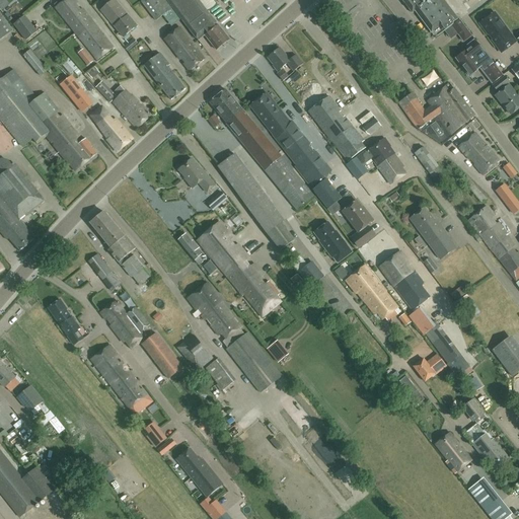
[(7,0),(0,0),(0,7),(2,10),(10,3),(7,0)]
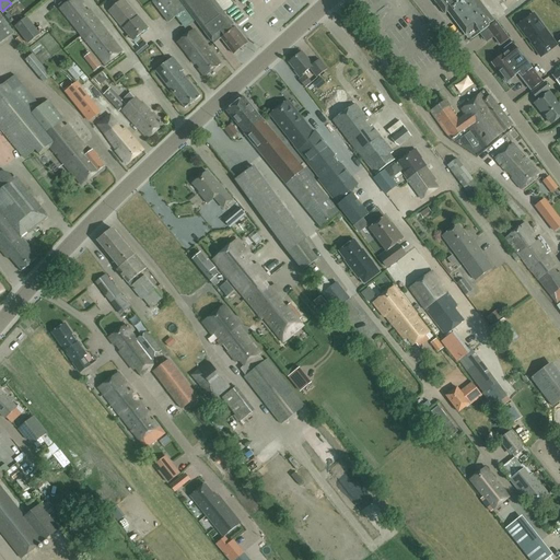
[(82,35),(98,21),(90,10),(88,10),(83,6),(84,3),(81,0),(69,0),(60,8),(82,35)]
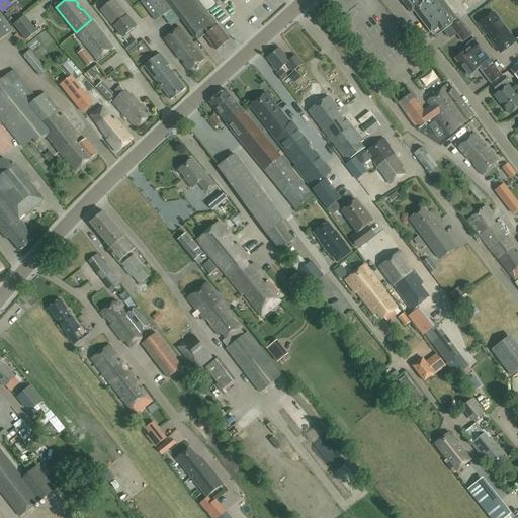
[(123,37),(137,26),(114,0),(111,0),(100,10),(123,37)]
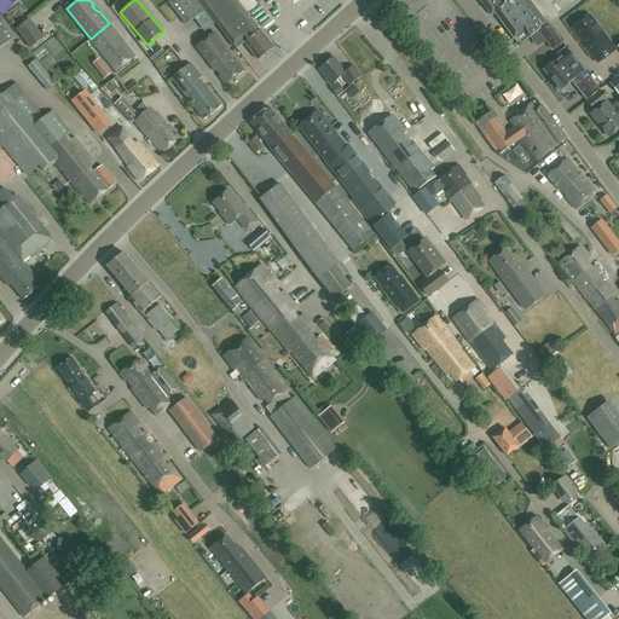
[(204,10),(197,0),(169,0),(168,1),(186,24),(194,18),(206,10),(204,10)]
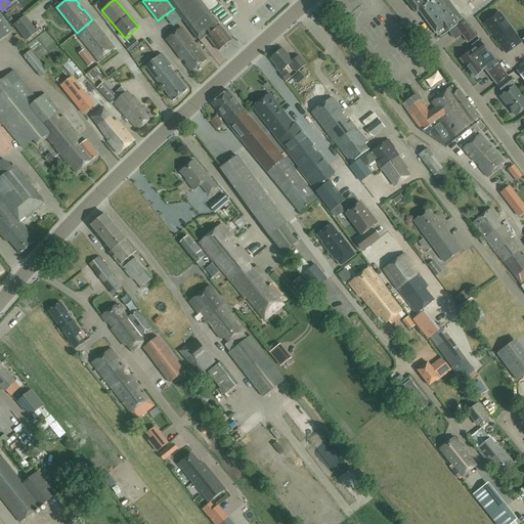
[(169,0),(199,39),(206,34),(208,36),(207,36),(218,50),(231,40),(220,26),(201,0),(169,0)]
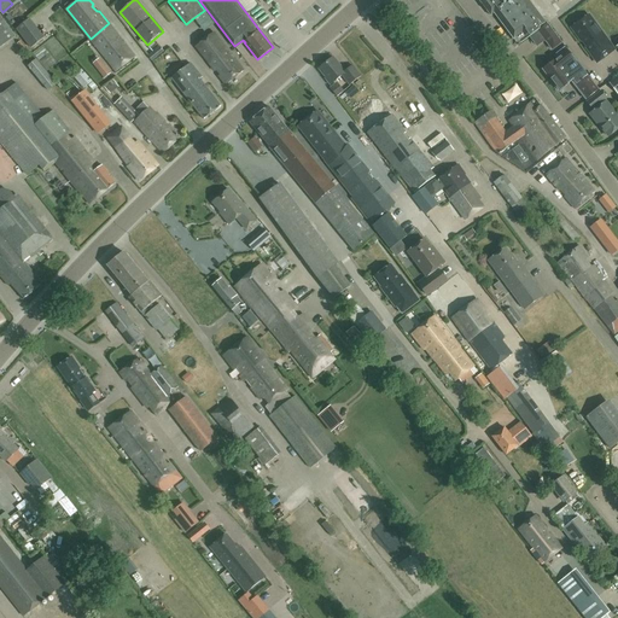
[(478,0),(490,16),(495,13),(516,41),(519,46),(536,31),(537,33),(538,31),(547,24),(546,23),(544,23),(526,0),(478,0)]
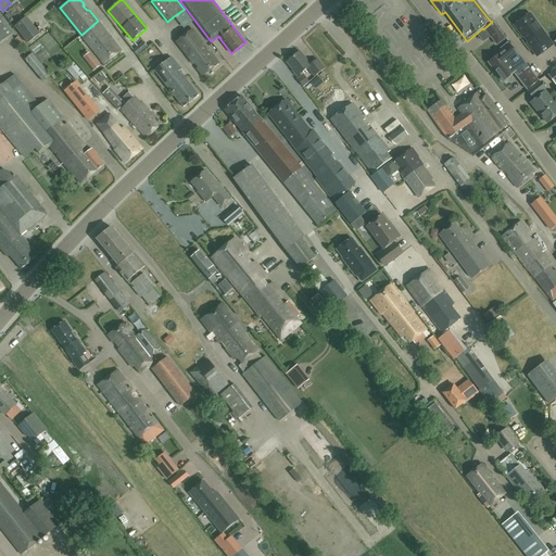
[(555,9),(552,2),(540,11),(552,27),(555,24),(555,9)]
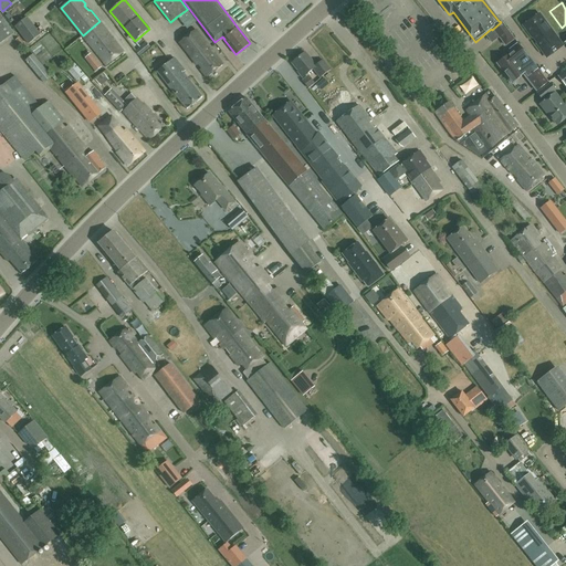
[(563,45),(540,13),(523,25),(532,38),(535,37),(538,41),(536,44),(547,58),(563,45)]
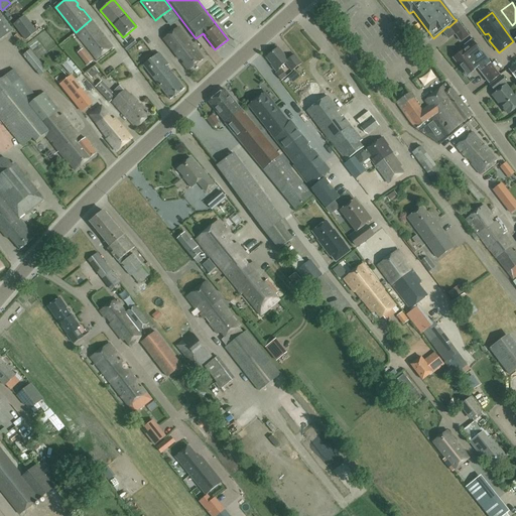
[(0,14),(0,39),(13,30),(0,14)]
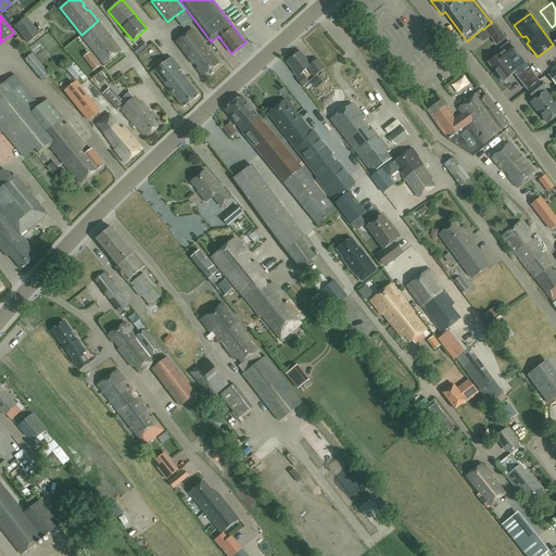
[(28,42),(38,35),(25,17),(15,25),(28,42)]
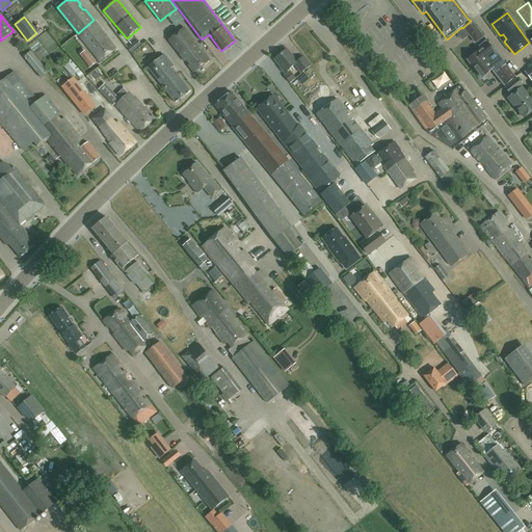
[(94,20),(78,33),(100,61),(116,49),(94,20)]
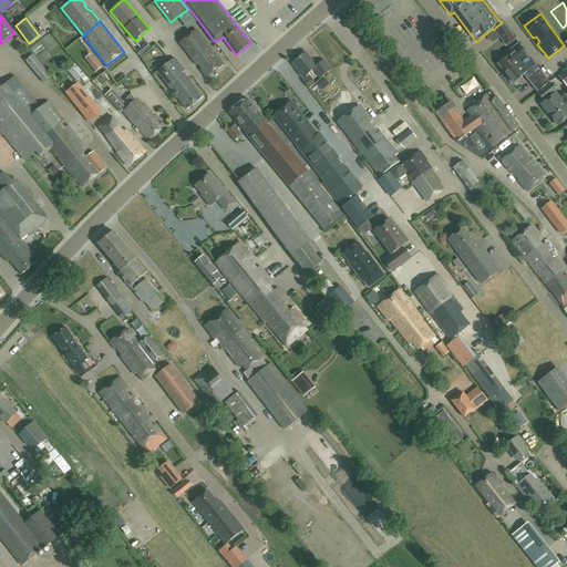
[(516,39),(503,22),(502,22),(494,29),(507,45),(516,39)]
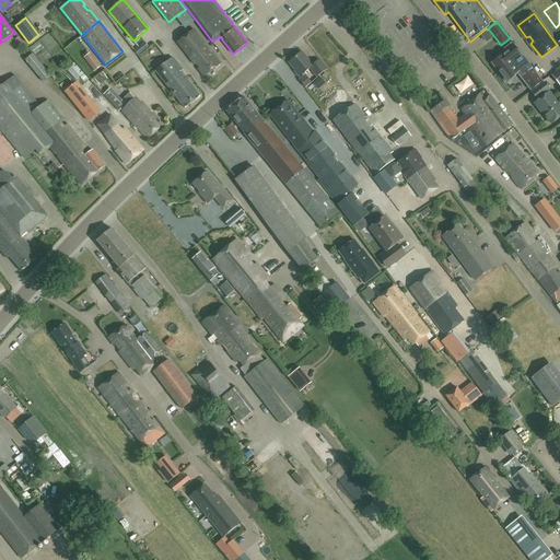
[(221,63),(194,28),(177,42),(195,65),(196,62),(200,67),(198,69),(205,77),(221,63)]
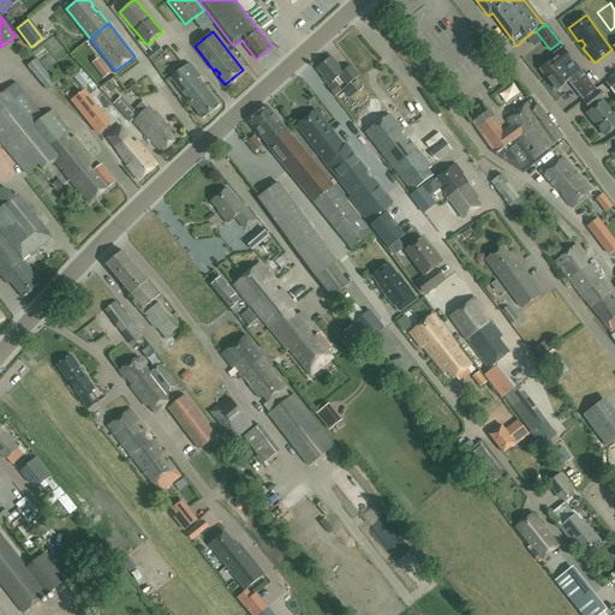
[(54,37),(31,51),(35,57),(45,49),(53,63),(65,55),(54,37)]
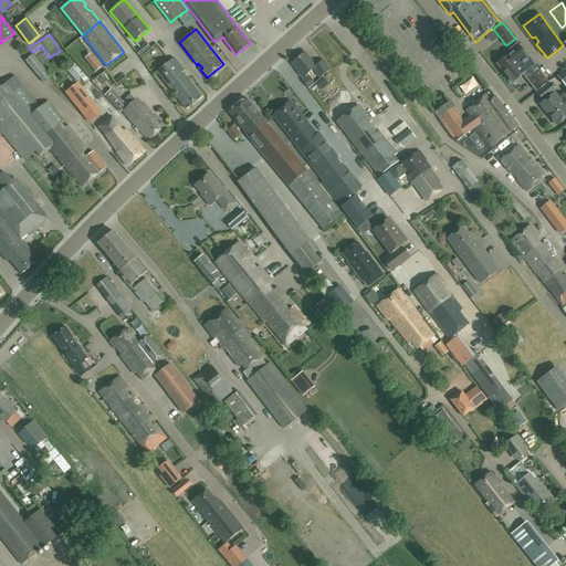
[(505,73),(527,55),(519,44),(509,51),(511,54),(498,64),(505,73)]
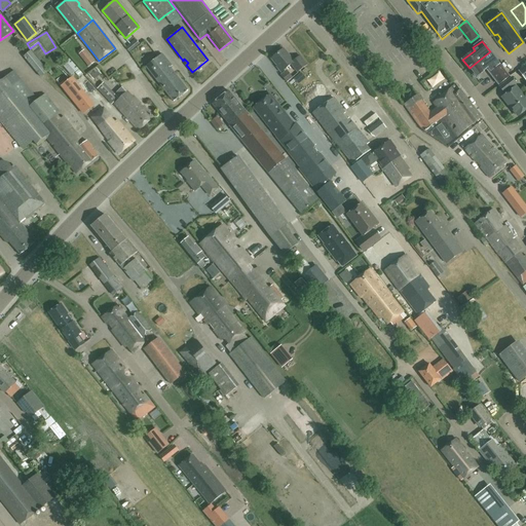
[(294,61),(284,48),(271,59),(279,68),(278,69),(280,71),(291,64),(298,72),(307,65),(300,55),(294,61)]
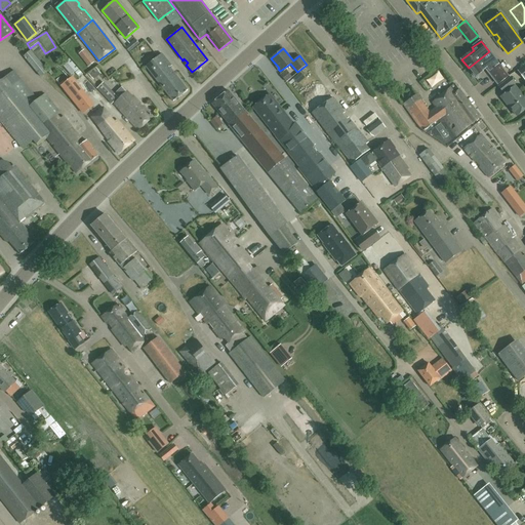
[(78,54),(88,67),(94,63),(84,49),(78,54)]
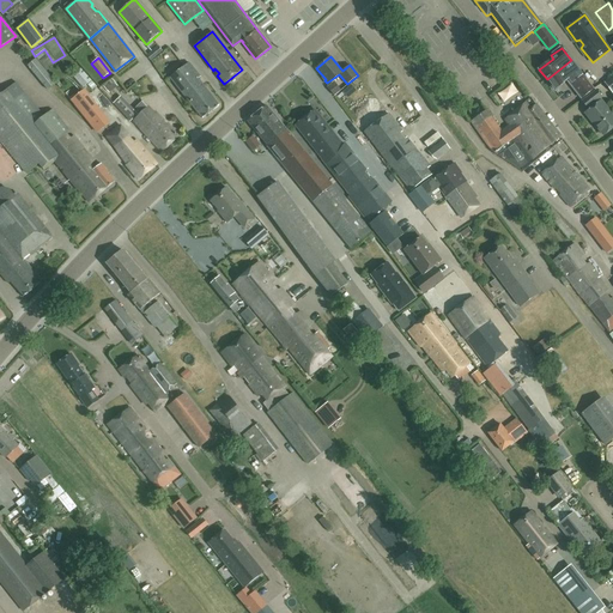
[(52,78),(36,59),(26,66),(48,90),(56,83),(52,78)]
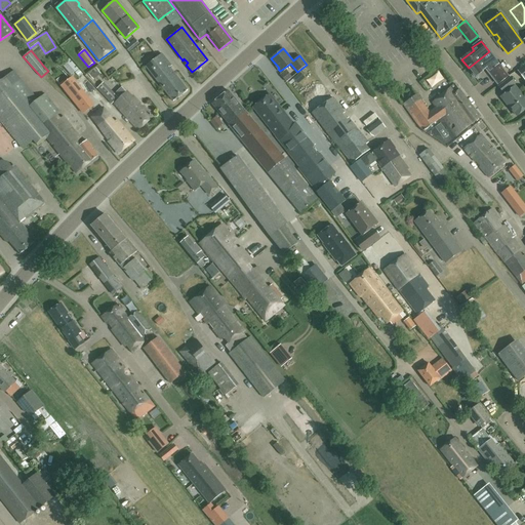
[(489,51),(469,68),(476,77),(486,69),(498,85),(509,77),(489,52),(489,51)]
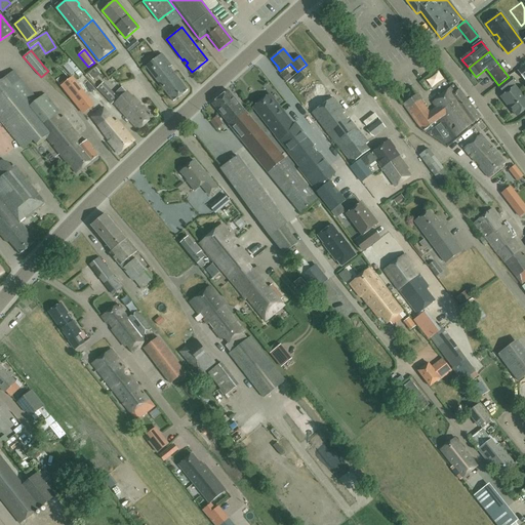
[(173,102),(188,90),(169,67),(171,66),(162,53),(146,66),(173,102)]
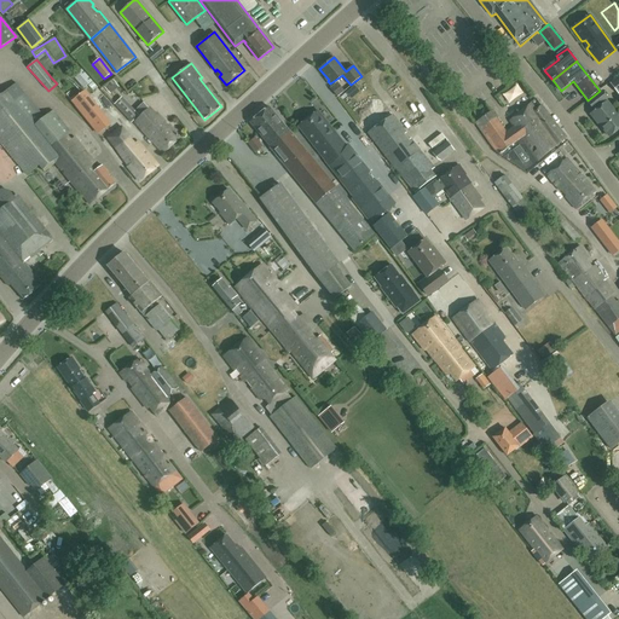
[(90,86),(93,82),(82,70),(75,77),(86,90),(90,86)]
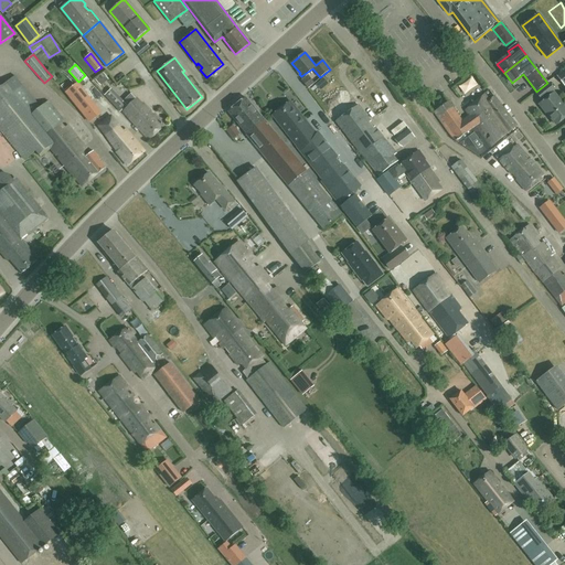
[(345,77),(352,84),(362,74),(356,67),(345,77)]
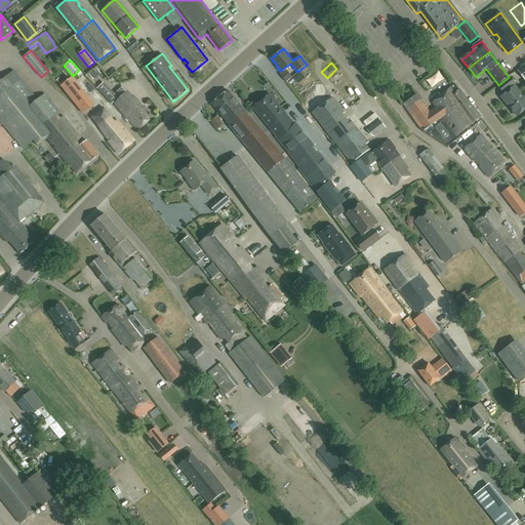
[(280,75),(286,82),(292,78),(286,70),(280,75)]
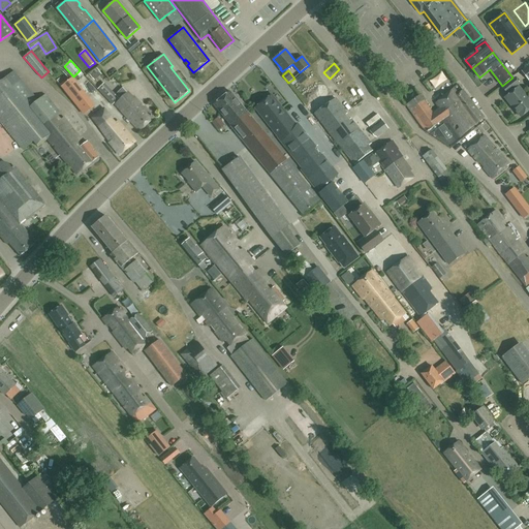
[(0,81),(0,121),(23,150),(33,142),(36,146),(47,137),(62,156),(76,175),(99,157),(93,151),(94,150),(87,142),(85,143),(82,139),(79,135),(63,117),(61,119),(57,114),(59,112),(45,95),(38,100),(13,71),(3,80),(0,81)]
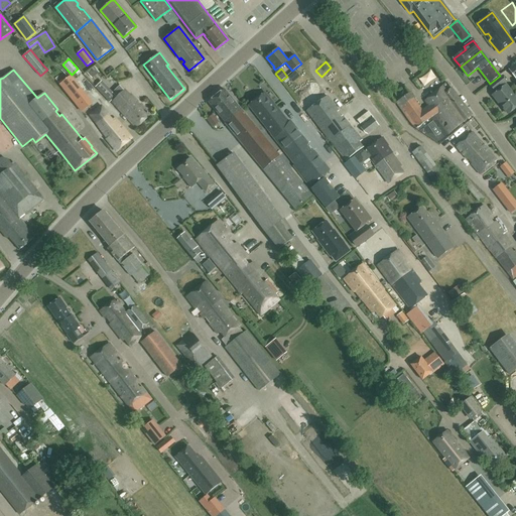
[(87,107),(93,102),(71,75),(59,84),(76,104),(81,100),(87,107)]
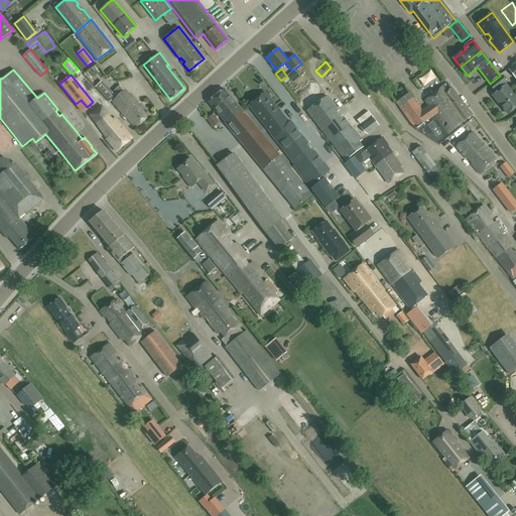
[(502,76),(490,85),(496,93),(493,95),(498,102),(499,102),(508,114),(515,107),(515,98),(514,96),(504,83),(506,82),(502,76)]
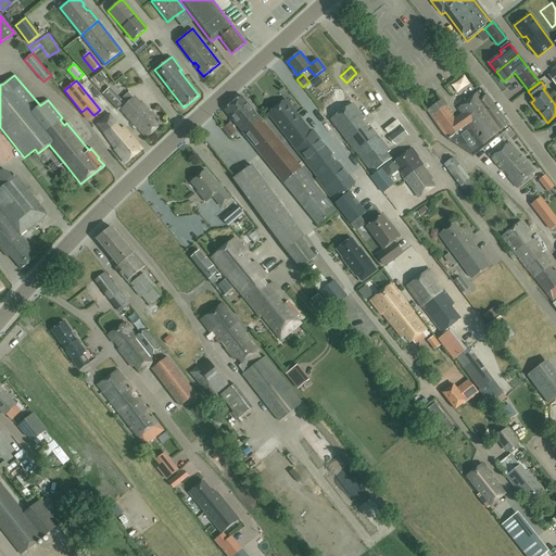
[(147,138),(161,124),(151,111),(151,112),(141,101),(138,104),(133,99),(134,97),(129,92),(122,101),(121,100),(119,101),(114,96),(115,95),(110,90),(103,96),(114,108),(118,111),(121,109),(126,115),(147,138)]
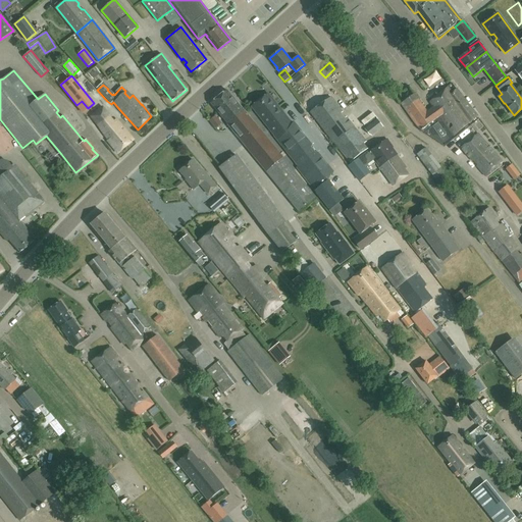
[(438,117),(455,139),(456,138),(464,132),(462,129),(478,116),(457,89),(452,93),(448,88),(430,101),(434,107),(427,112),(421,116),(428,124),(438,117)]
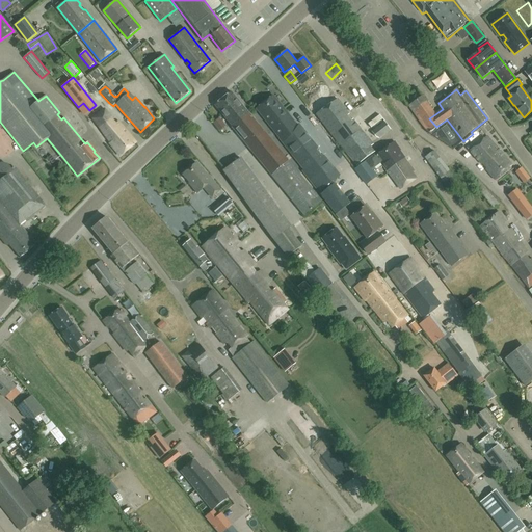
[(319,205),(322,202),(232,91),(215,105),(306,215),(309,212),(309,213),(319,205)]
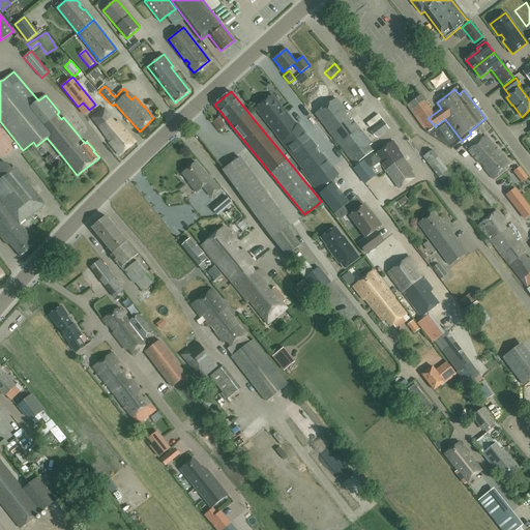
[(255,109),(287,150),(307,135),(298,123),(296,124),(272,94),(255,109)]
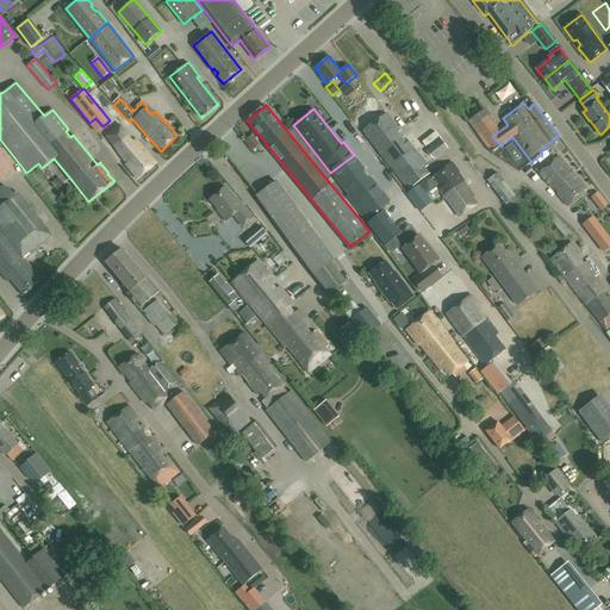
[(492,136),(499,131),(489,117),(490,116),(485,110),(468,120),(468,122),(485,143),(491,153),(500,145),(492,136)]
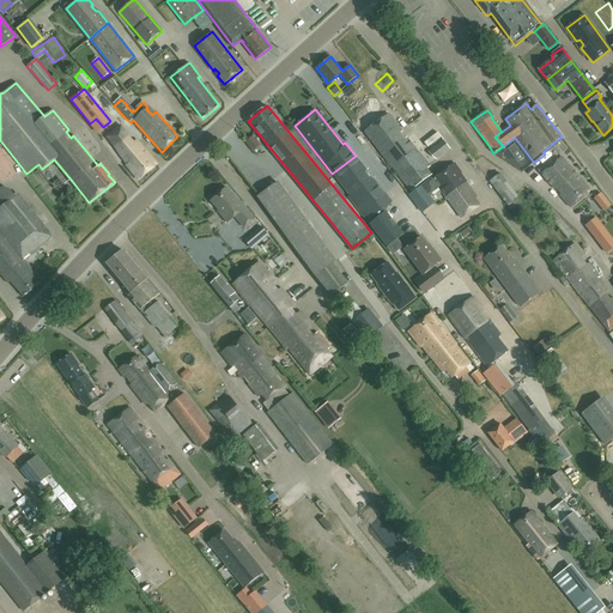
[(405,139),(401,133),(402,132),(389,114),(365,132),(370,138),(369,138),(376,147),(374,150),(377,156),(378,155),(381,153),(411,192),(432,175),(428,169),(430,167),(407,137),(405,139)]
